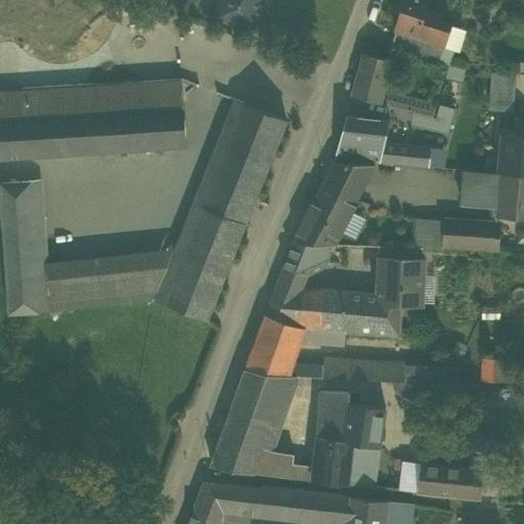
[(221,0),(216,16),(251,29),(261,0),(221,0)]
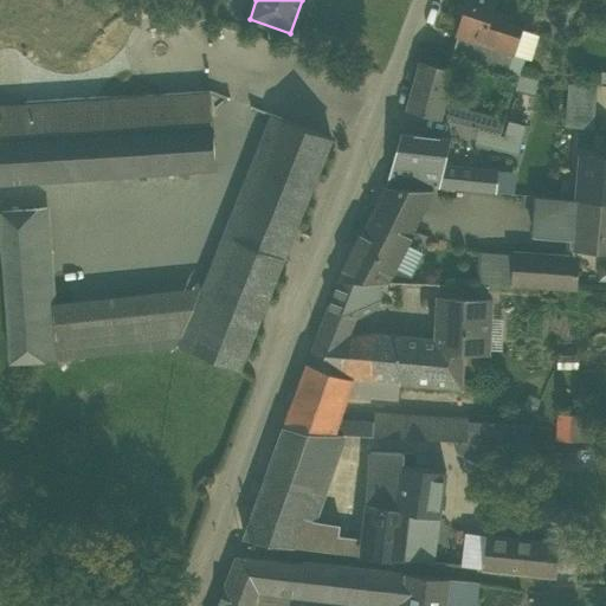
[(461,33),(484,42),(490,23),(494,14),(497,0),(468,0),(462,18),(465,19),(461,33)]
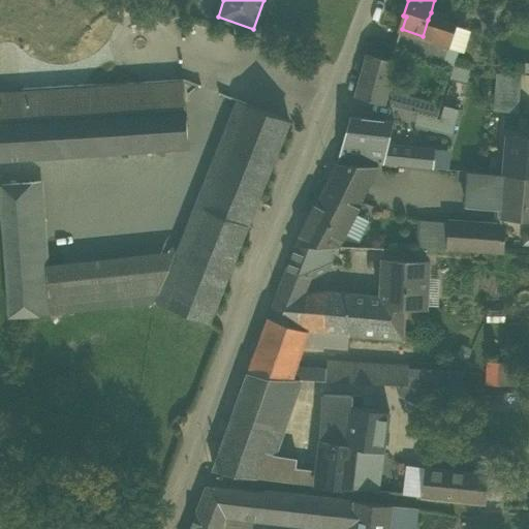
[(432,39),(450,45),(458,24),(439,18),(437,23),(428,20),(423,36),(432,39)]
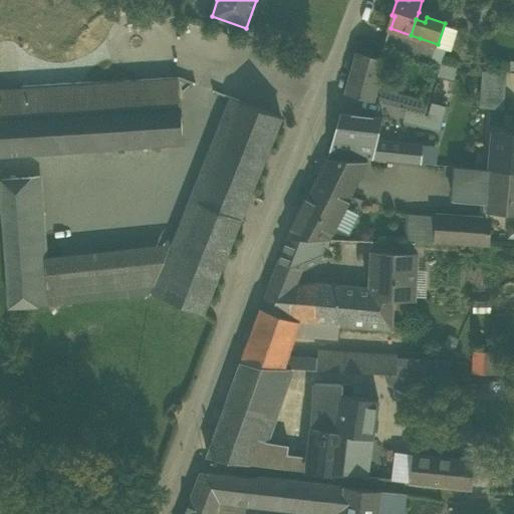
[(459,28),(445,23),(438,44),(446,46),(453,49),(459,28)]
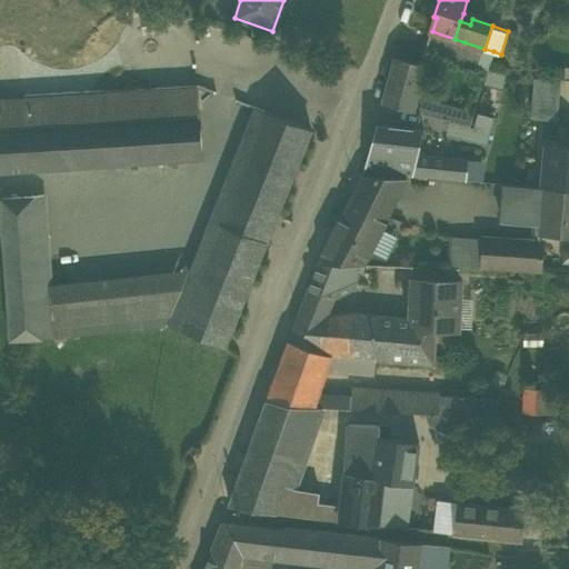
[(458,62),(465,42),(455,39),(432,31),(426,51),(458,62)]
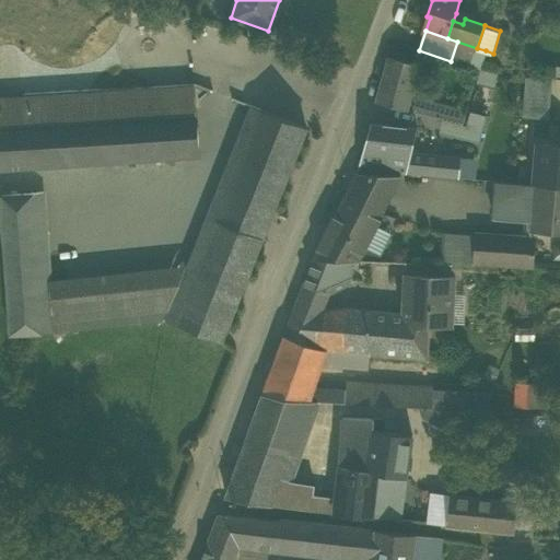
[(477,48),(457,42),(451,61),(479,70),(486,50),(477,48)]
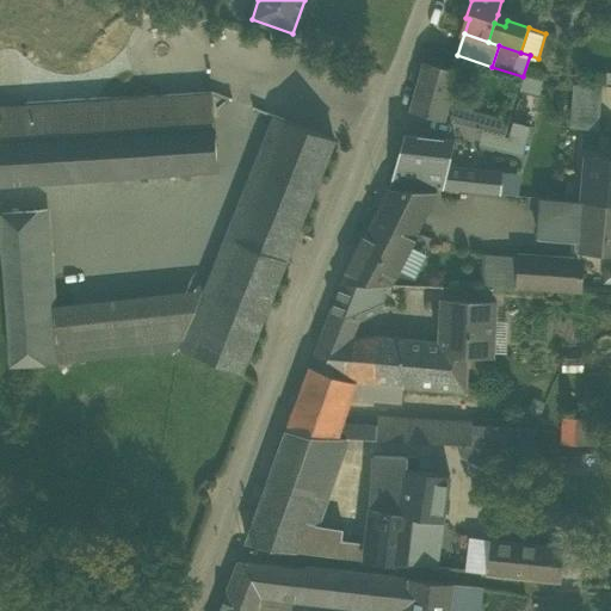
[(412,111),(443,119),(446,104),(456,71),(425,62),(412,111)]
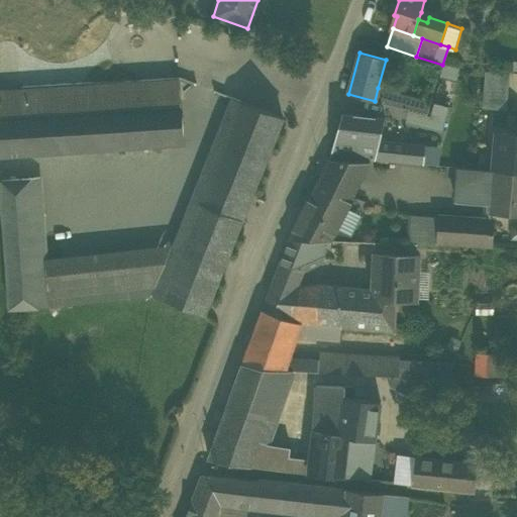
[(516,61),(506,60),(505,71),(516,71),(516,61)]
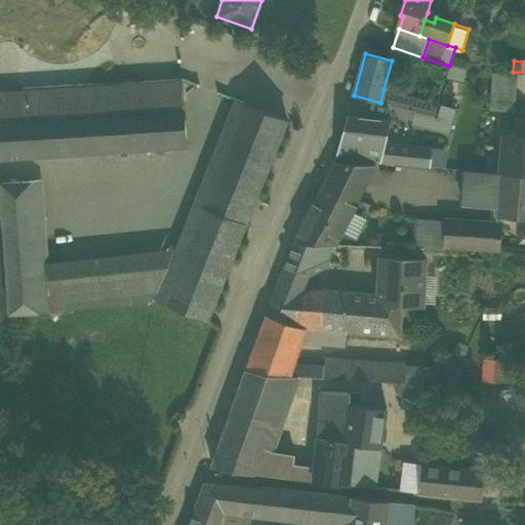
[(467,71),(449,66),(445,79),(462,84),(467,71)]
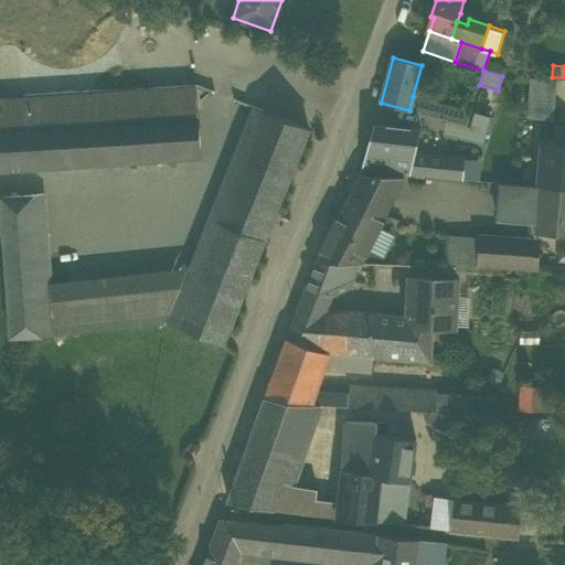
[(556,78),(529,77),(528,119),(555,120),(556,78)]
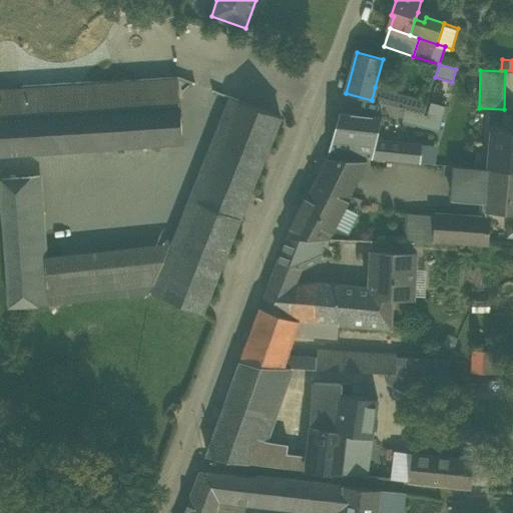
[(178,76),(0,87),(0,115),(180,104),(178,76)]
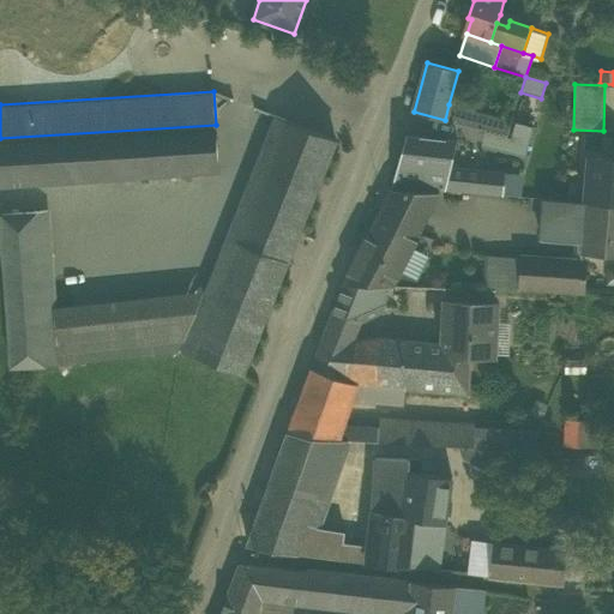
[(445,120),(477,128),(482,114),(449,104),(445,120)]
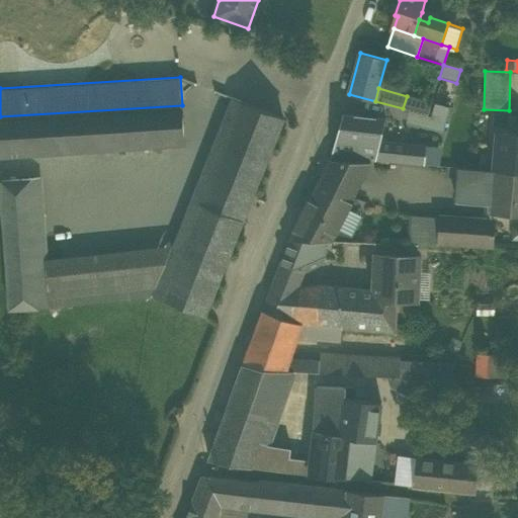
[(432,103),(407,96),(403,108),(410,110),(429,115),(432,103)]
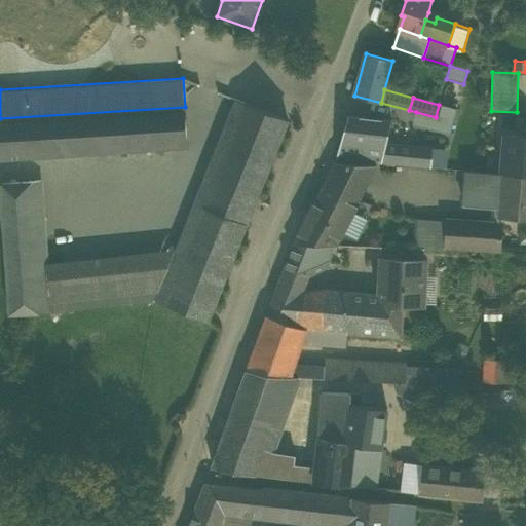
[(153,300),(164,304),(245,103),(236,99),(177,250),(46,264),(49,306),(153,300)]
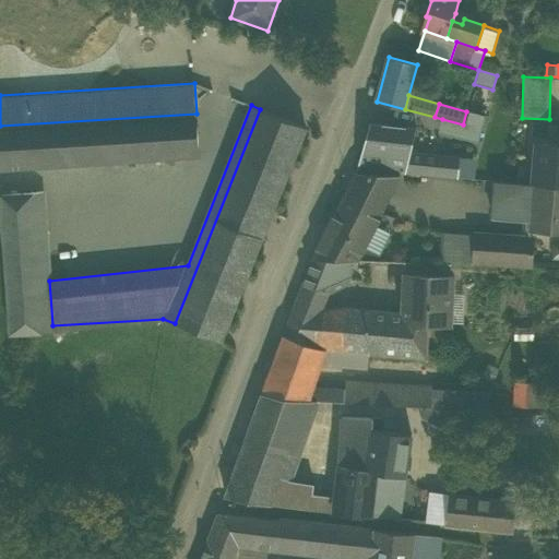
[(175,323),(221,341),(306,128),(260,109),(175,323)]
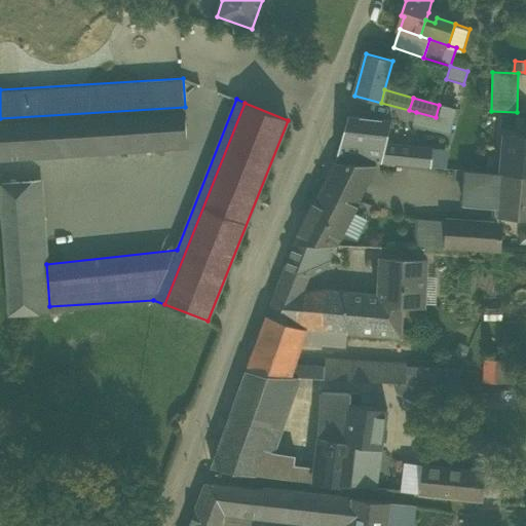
[(442,105),(438,118),(435,130),(450,135),(457,109),(442,105)]
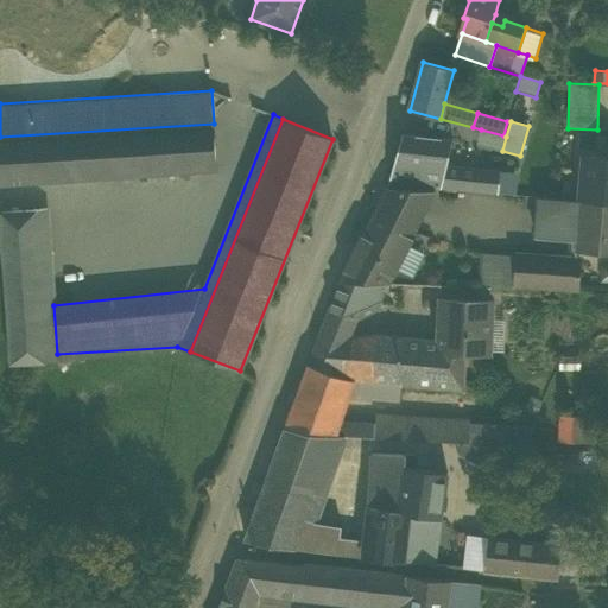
[(214,124),(0,137),(0,184),(217,170),(214,124)]
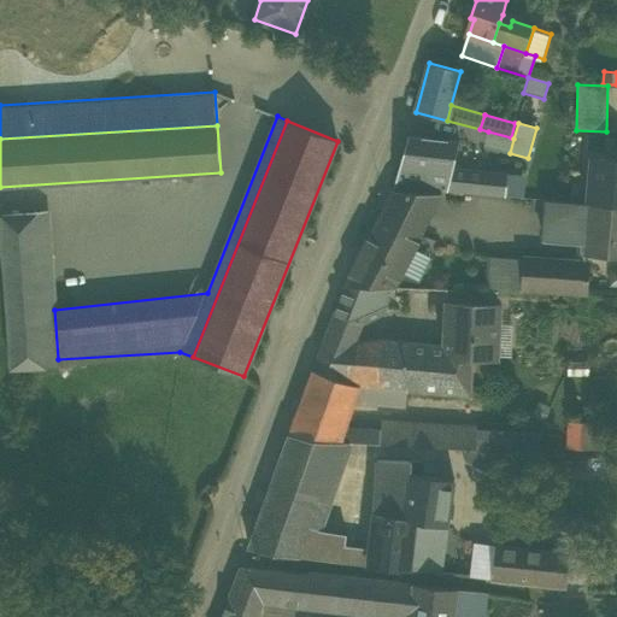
[(483,146),(510,153),(513,139),(511,137),(488,131),(483,146)]
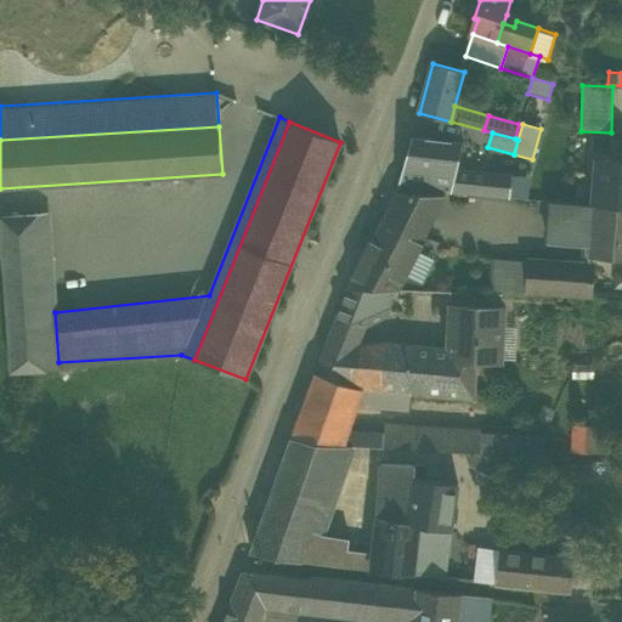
[(397,187),(452,192),(457,169),(463,141),(412,136),(397,187)]
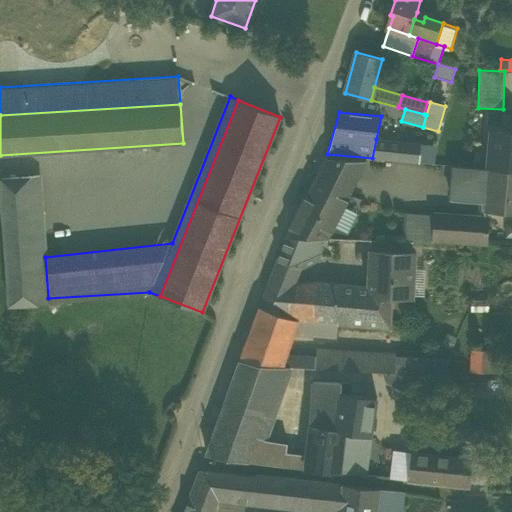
[(511,133),(503,132),(491,131),(488,168),(511,170),(511,133)]
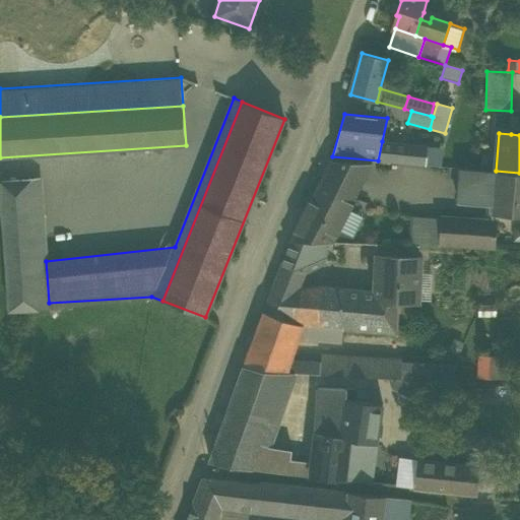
[(378,160),(427,166),(429,146),(382,141),(378,160)]
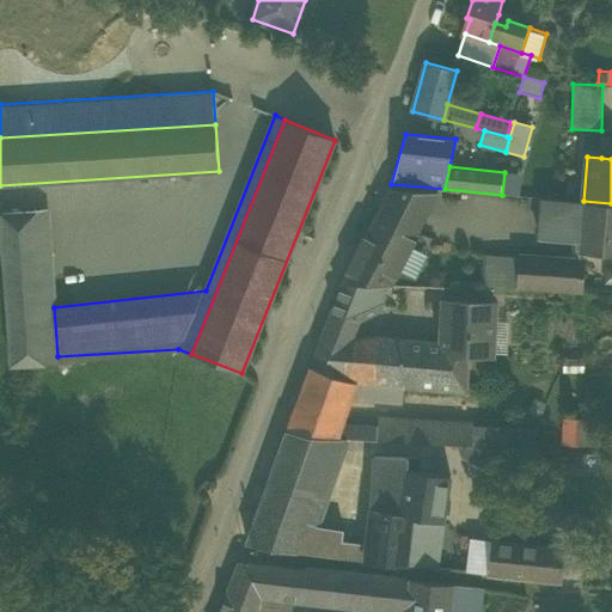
[(522,172),(505,172),(502,195),(520,195),(522,172)]
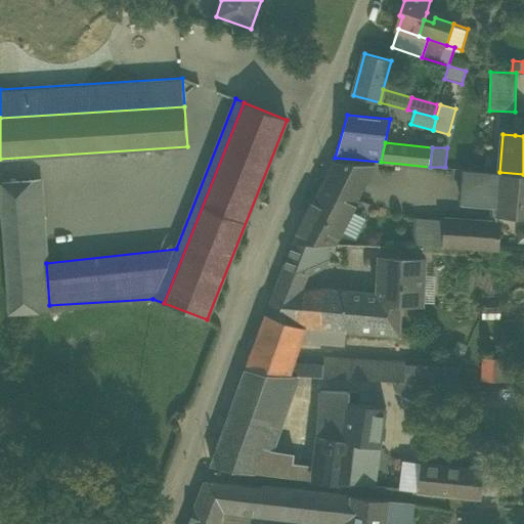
[(163,157),(165,161),(168,163),(172,162),(175,160),(176,157),(176,153),(173,149),(169,148),(166,150),(163,154),(163,157)]
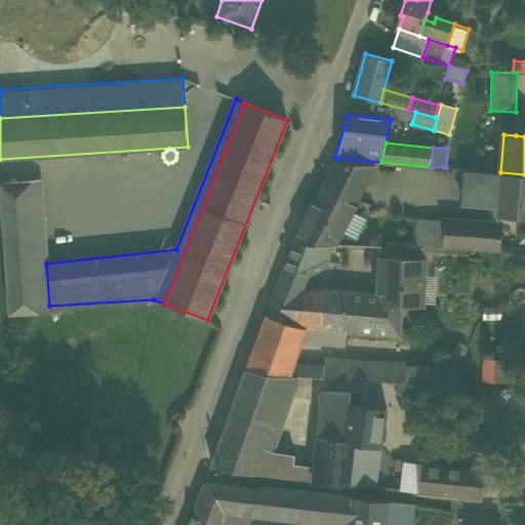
[(148,158),(150,162),(153,164),(157,163),(160,161),(162,158),(161,154),(158,151),(155,150),(151,151),(149,154),(148,158)]
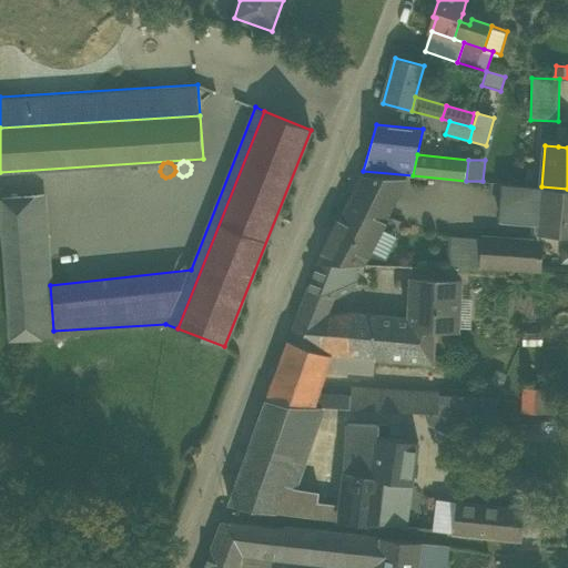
[(352,193),(355,195),(355,193),(371,194),(379,176),(363,174),(362,174),(352,193)]
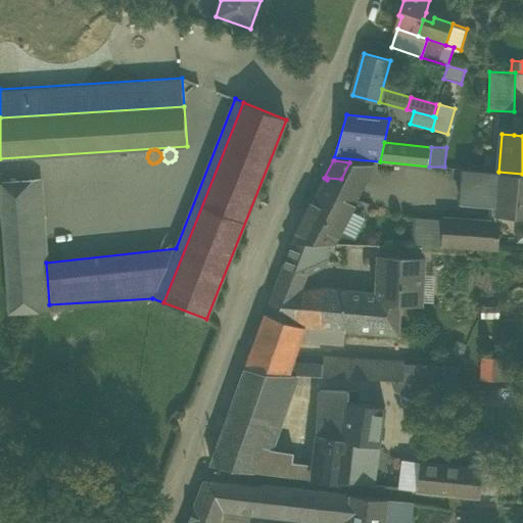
[(324,178),(318,192),(320,193),(319,194),(333,195),(358,197),(375,163),(349,162),(341,179),(327,178),(327,180),(324,178)]
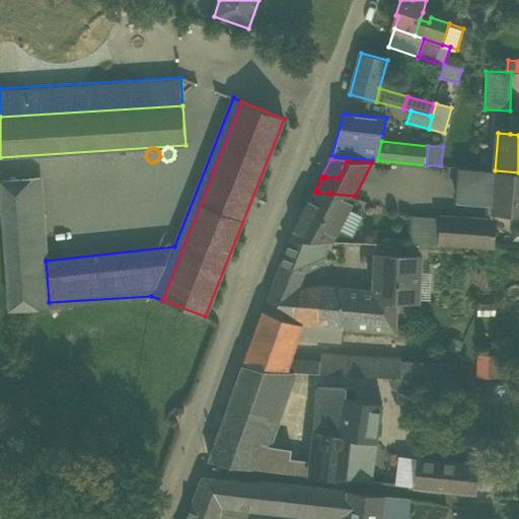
[(457,202),(492,205),(495,170),(460,168),(457,202)]
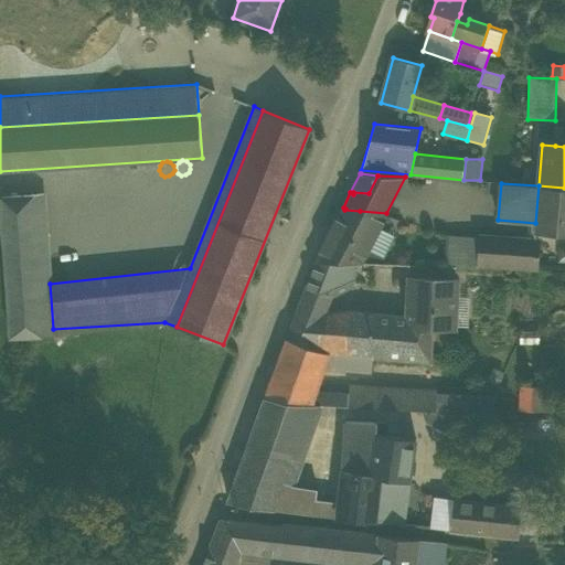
[(564,188),(539,185),(535,223),(534,232),(564,234),(564,188)]
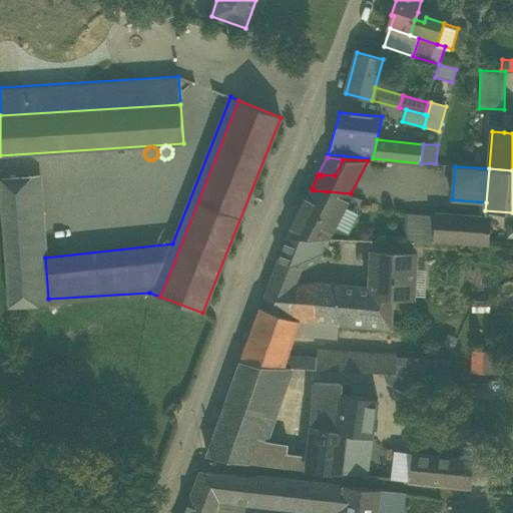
[(0,208),(3,209),(9,306),(48,304),(48,299),(45,258),(40,176),(1,179),(1,170),(0,170),(0,208)]
